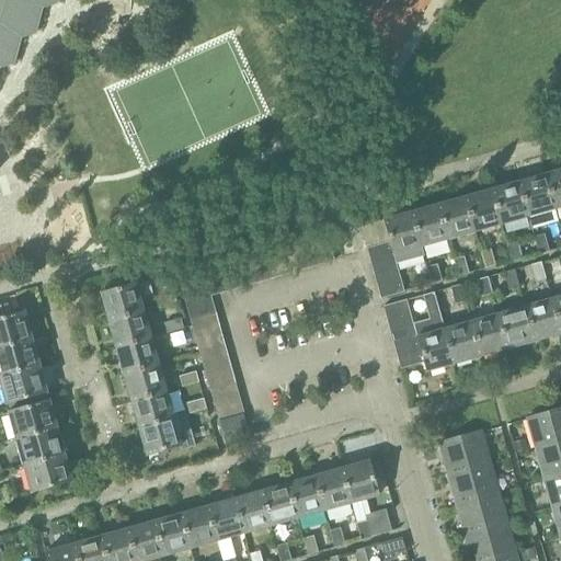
[(0,0),(0,68),(14,65),(21,38),(35,34),(42,9),(56,6),(57,0),(0,0)]
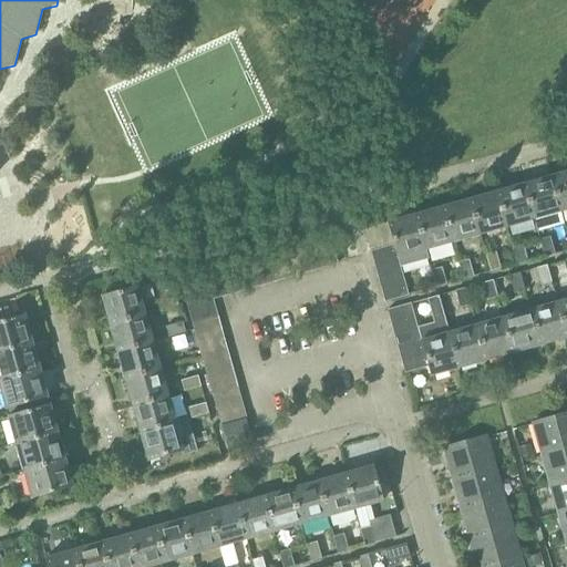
[(562,212),(566,209),(566,172),(552,176),(562,212)]
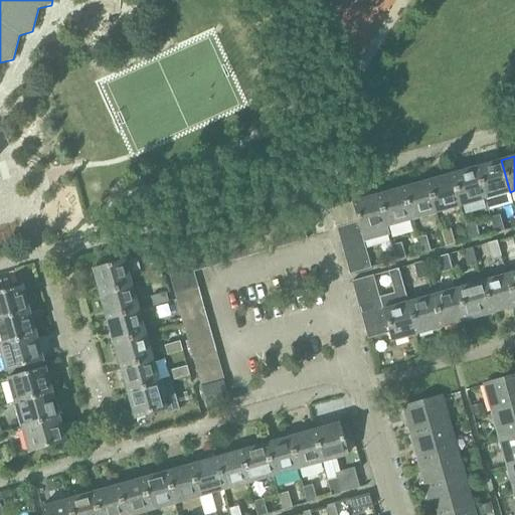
[(510,192),(501,160),(476,167),(485,199),(510,192)]
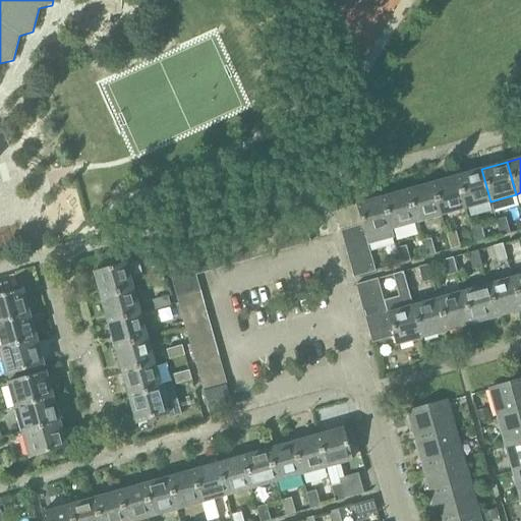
[(457,176),(466,209),(490,201),(481,169),(457,176)]
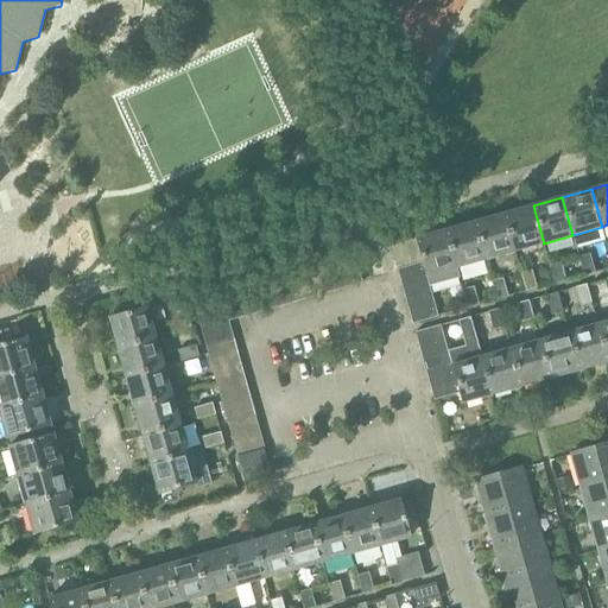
[(504,214),(514,252),(544,244),(533,206),(504,214)]
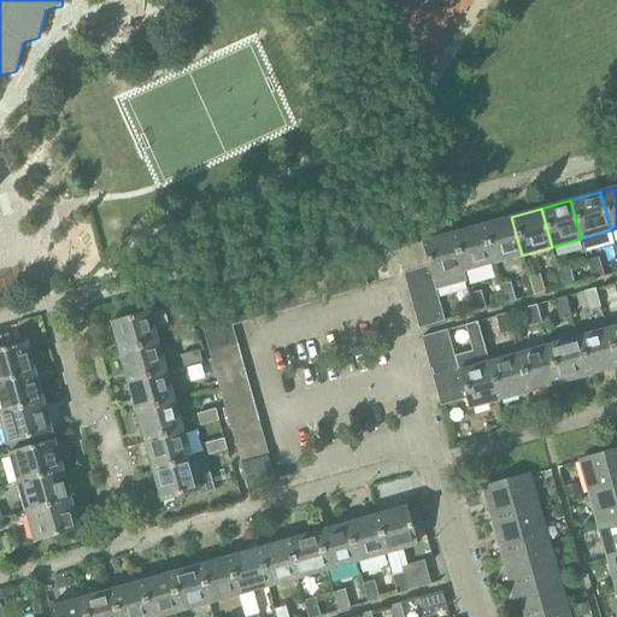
[(481,225),(492,264),(522,256),(511,217),(481,225)]
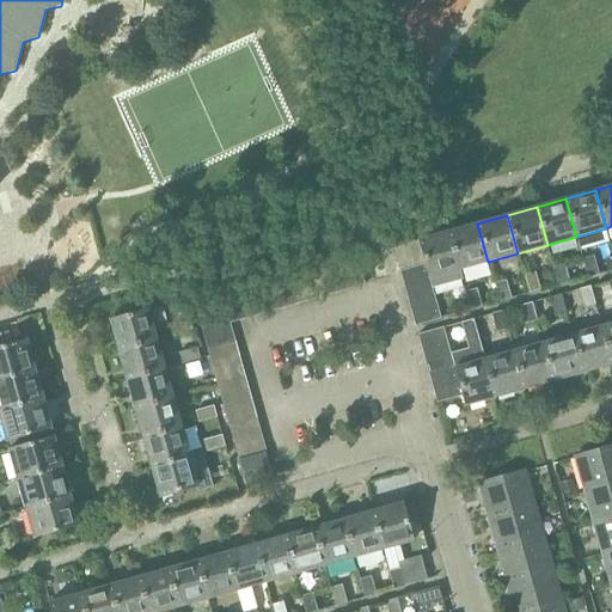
[(448,232),(459,270),(488,262),(477,224),(448,232)]
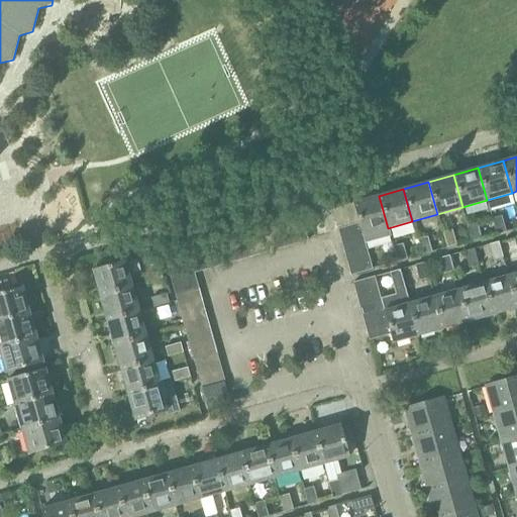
[(353,203),(359,223),(363,235),(388,228),(379,196),(353,203)]
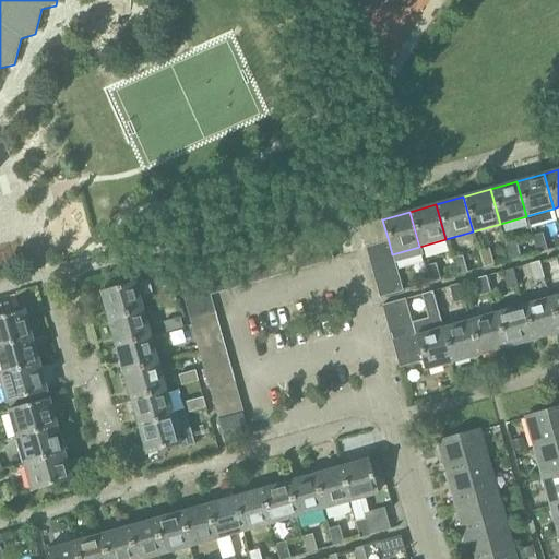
[(533,237),(537,252),(547,249),(542,234),(533,237)]
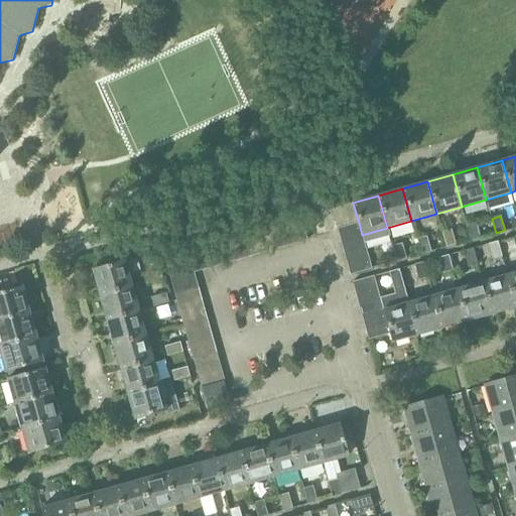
[(285,245),(295,242),(289,219),(278,223),(285,245)]
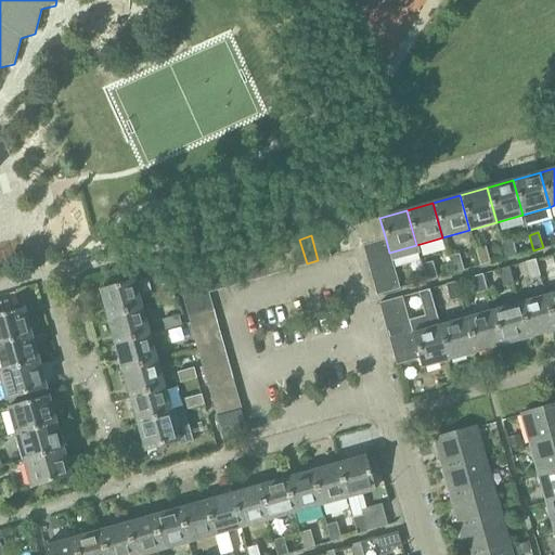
[(294,268),(307,263),(299,240),(286,243),(294,268)]
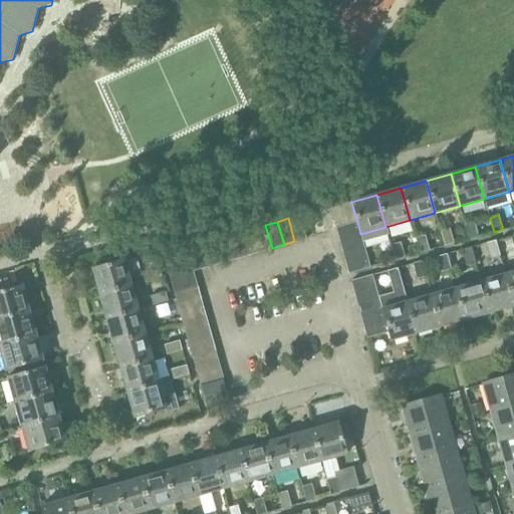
[(357,222),(335,228),(339,240),(360,234),(357,222)]
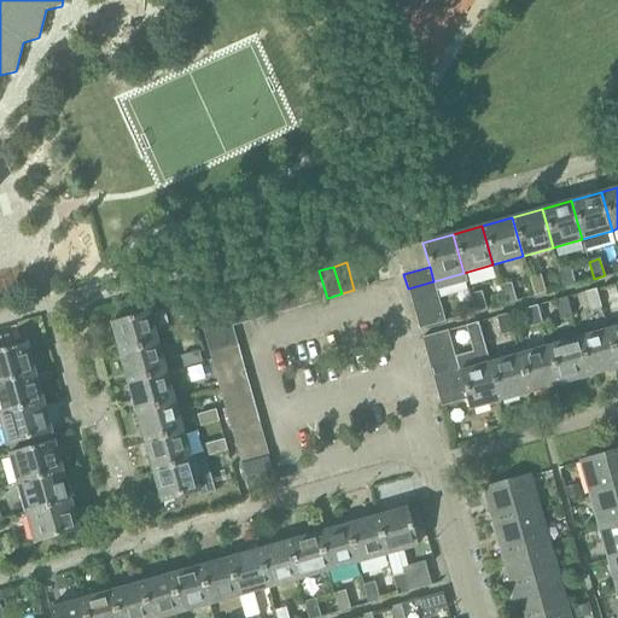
[(559,270),(565,287),(576,285),(571,267),(559,270)]
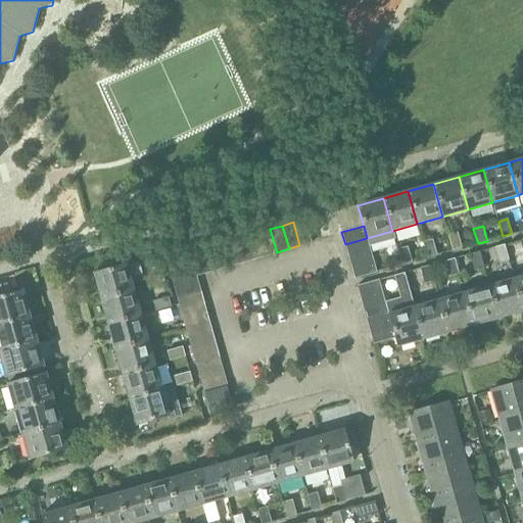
[(265,255),(277,252),(270,229),(257,233),(265,255)]
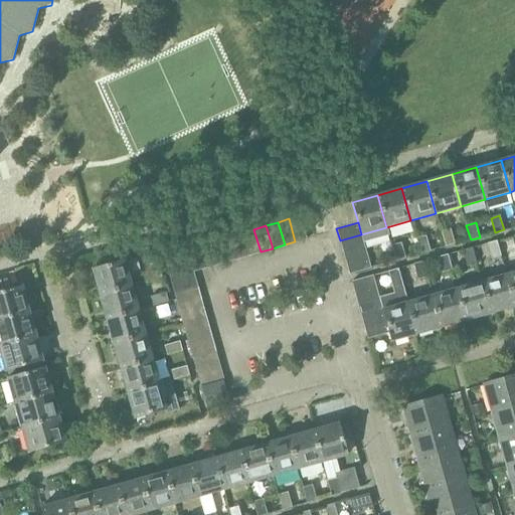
[(253,229),(243,232),(250,254),(261,251),(253,229)]
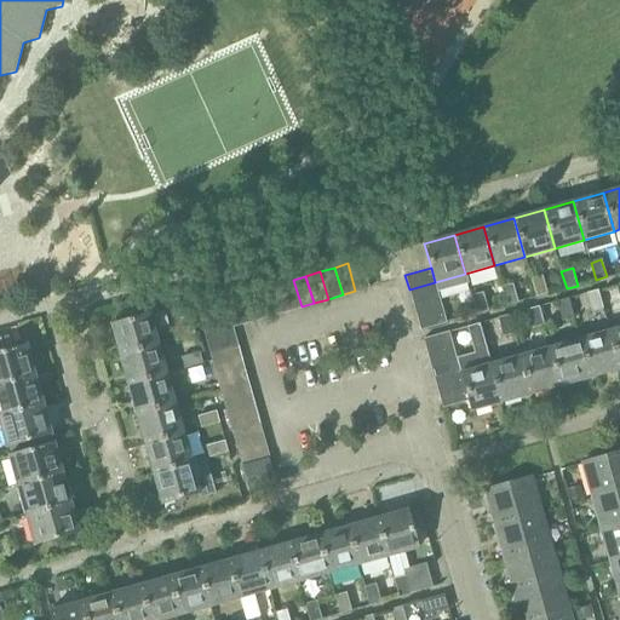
[(532,279),(537,297),(547,294),(543,276),(532,279)]
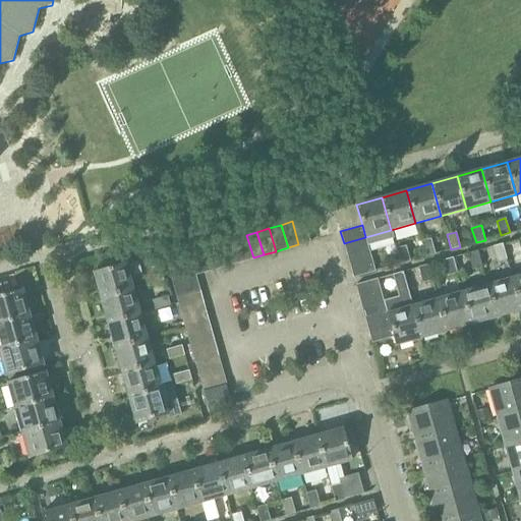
[(246,235),(235,238),(241,262),(253,257),(246,235)]
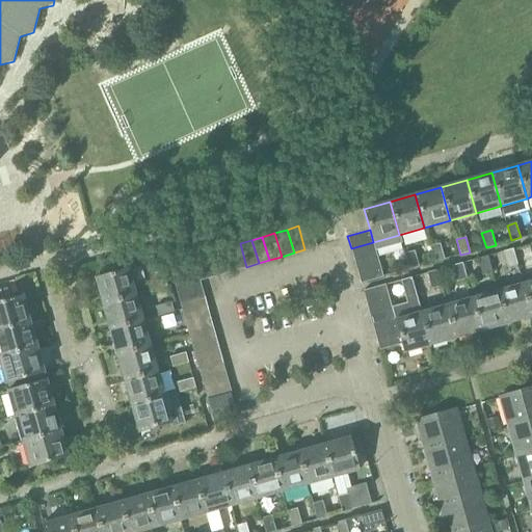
[(373,242),(351,248),(354,261),(377,254),(373,242)]
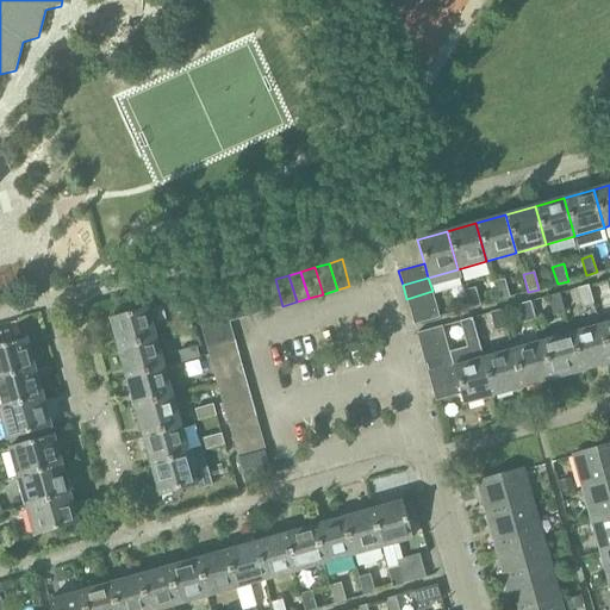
[(275,279),(262,284),(269,310),(282,306),(275,279)]
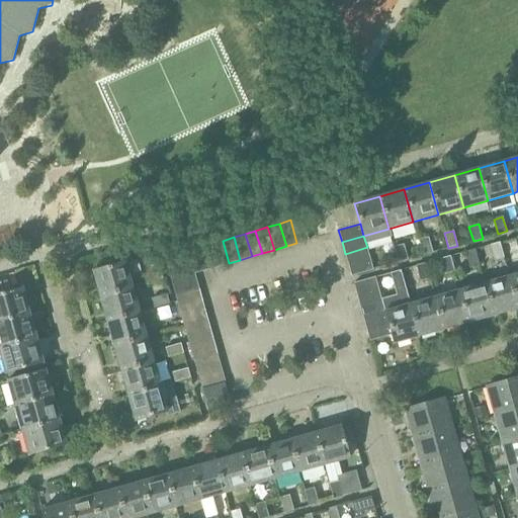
[(419,241),(423,255),(432,253),(428,238),(419,241)]
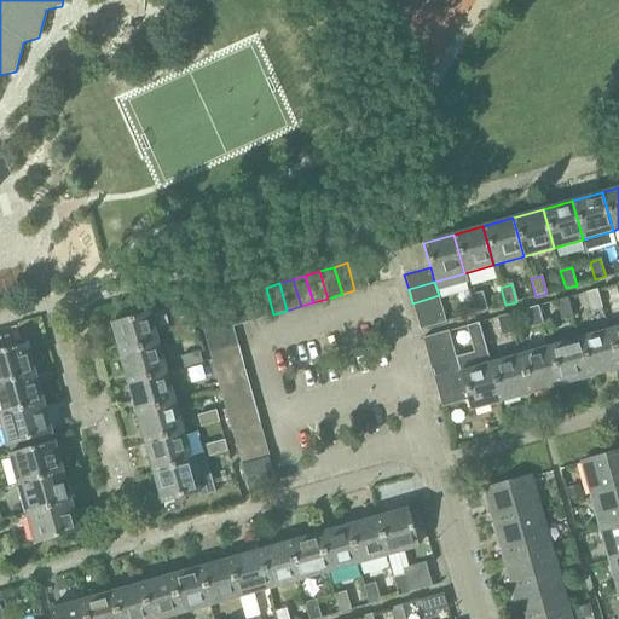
[(597,288),(586,291),(591,310),(602,307),(597,288)]
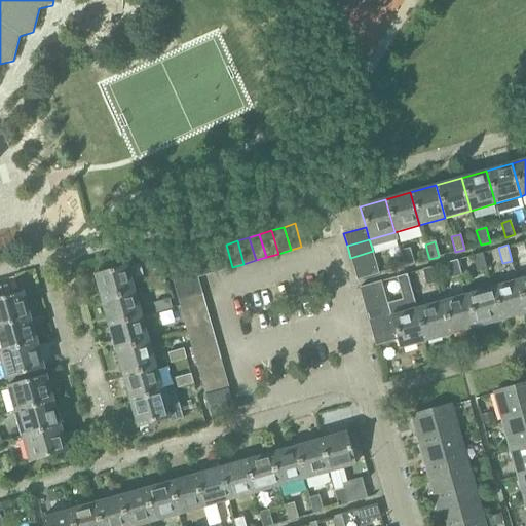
[(214,248),(202,251),(210,273),(221,270),(214,248)]
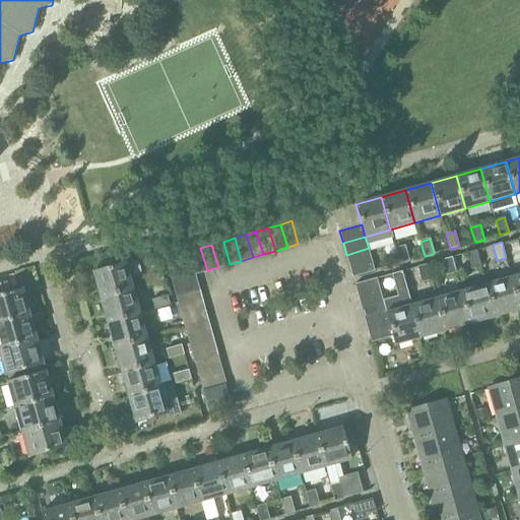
[(400,263),(409,260),(405,246),(395,249),(400,263)]
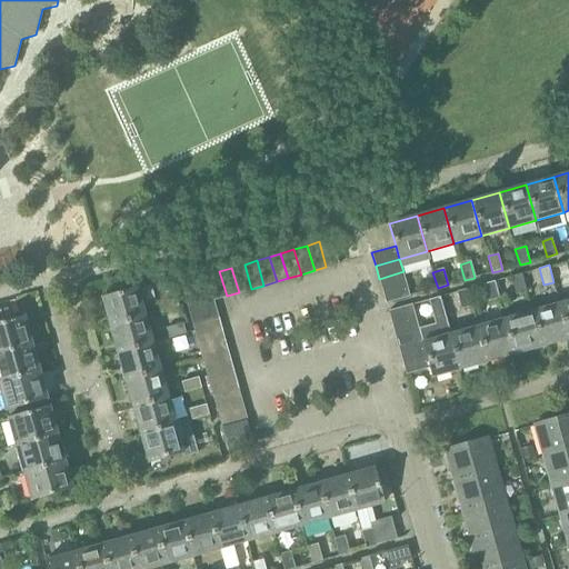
[(213,299),(227,296),(219,271),(207,275),(208,279),(213,299)]
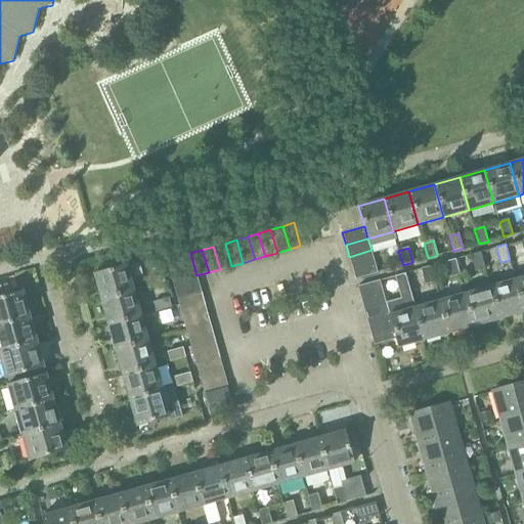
[(372,250),(349,257),(352,268),(375,262),(374,257),(372,250)]
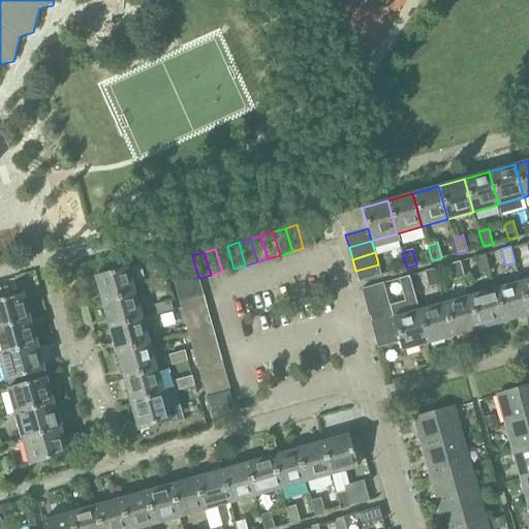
[(485,253),(475,256),(479,273),(490,270),(485,253)]
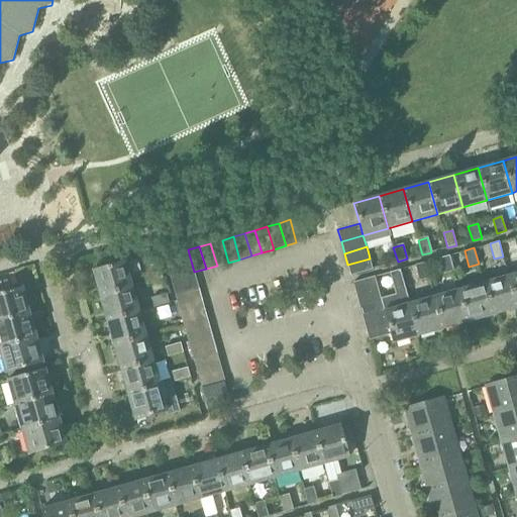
[(166,260),(176,296),(199,290),(194,272),(189,253),(166,260)]
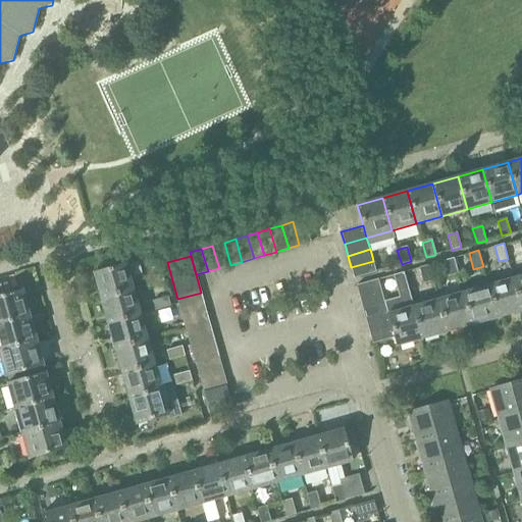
[(454,257),(445,260),(449,275),(459,273),(454,257)]
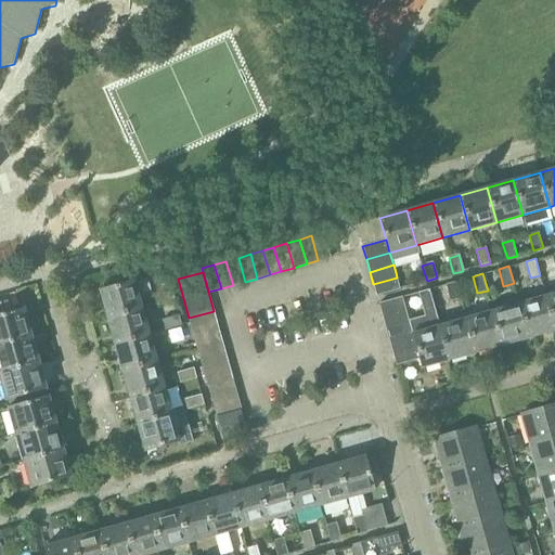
[(397,278),(373,284),(376,295),(400,288),(397,278)]
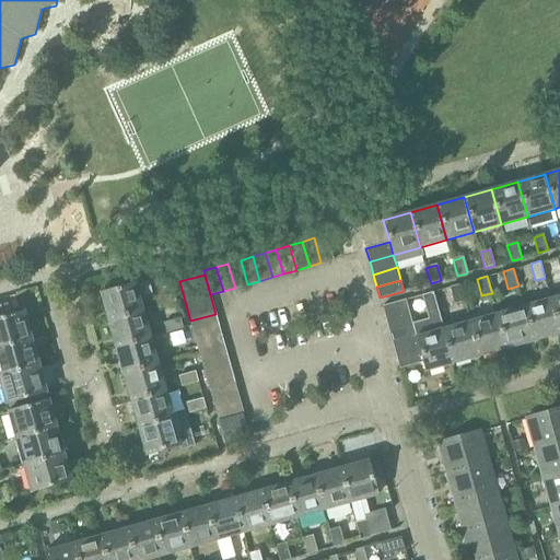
[(459,283),(450,287),(454,304),(465,301),(459,283)]
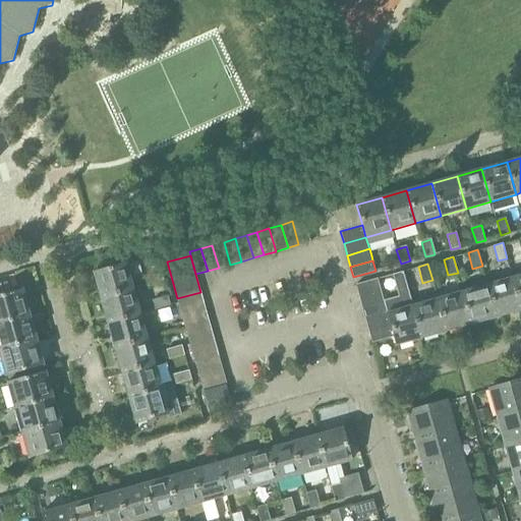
[(118,294),(133,289),(126,265),(94,274),(100,294),(101,299),(118,294)]
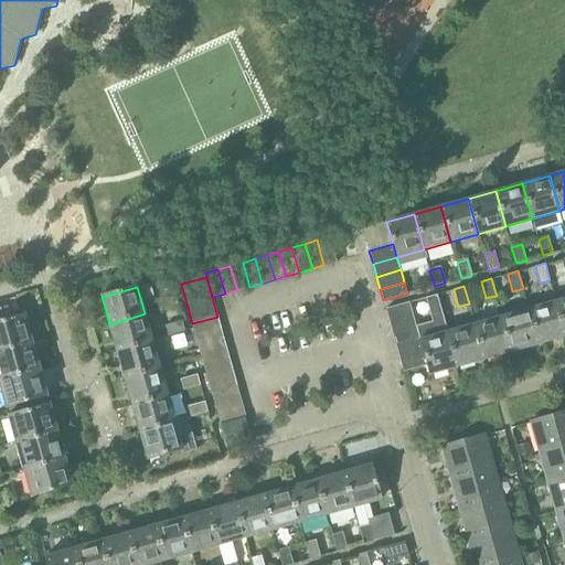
[(162,309),(178,305),(174,294),(159,298),(162,309)]
